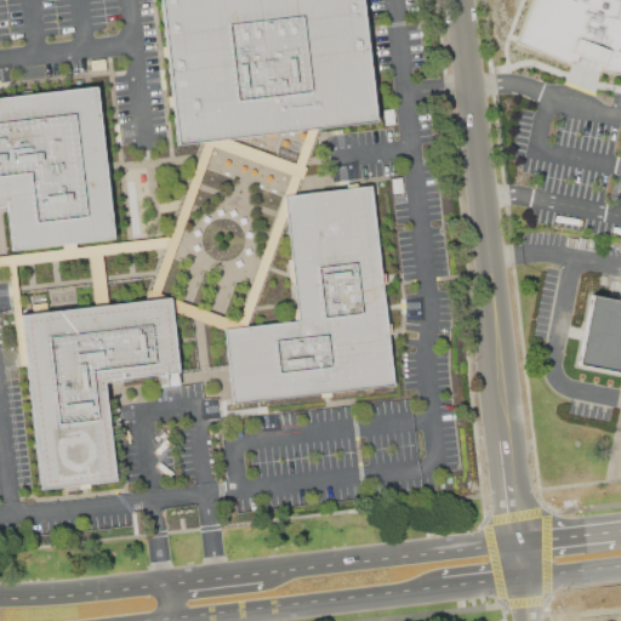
[(160,0),(366,0),(380,120),(177,144),(160,0)]
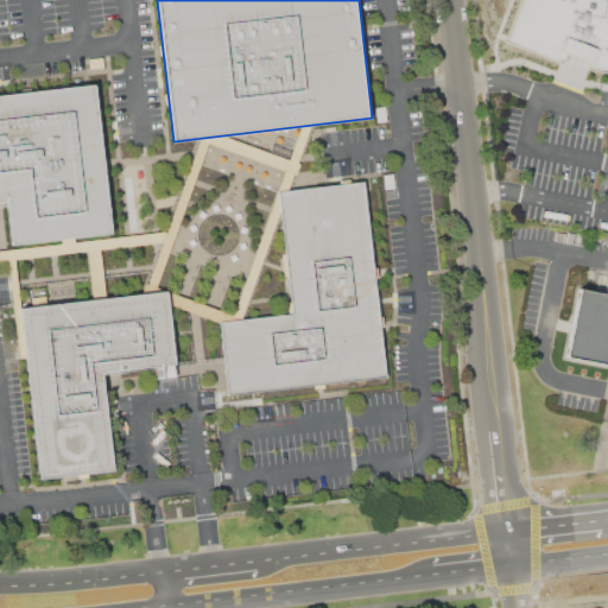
[(562,63),(567,54),(589,62),(587,69),(607,74),(607,0),(520,0),(506,39),(562,63)]
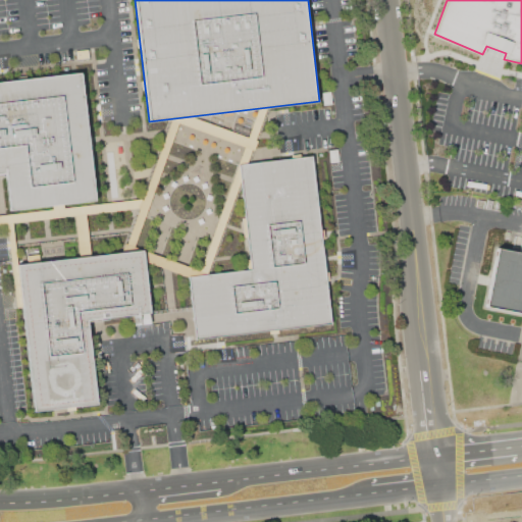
[(0,82),(0,173),(6,173),(10,209),(95,200),(81,73),(0,82)]
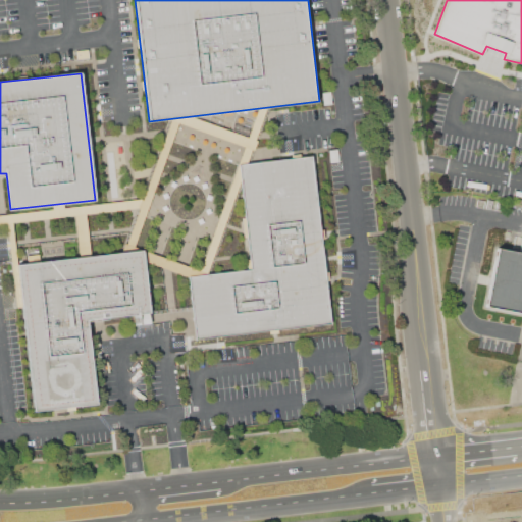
[(199,148),(198,149),(216,154),(215,157),(237,164),(243,146),(193,129),(189,144),(199,148)]
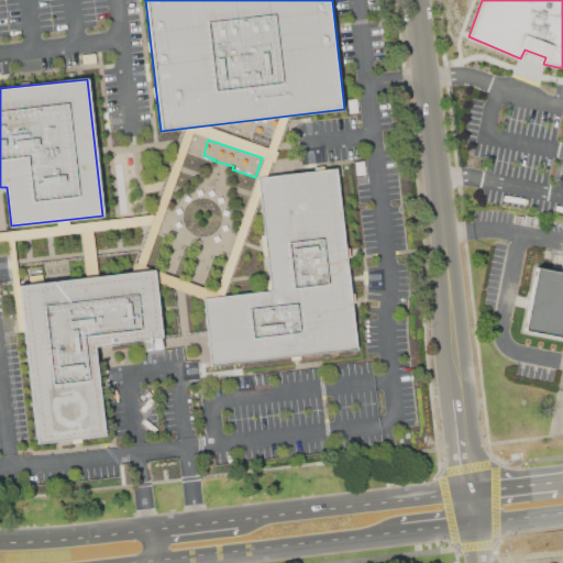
[(202,299),(210,366),(357,349),(337,168),(257,177),(271,290),(202,299)]
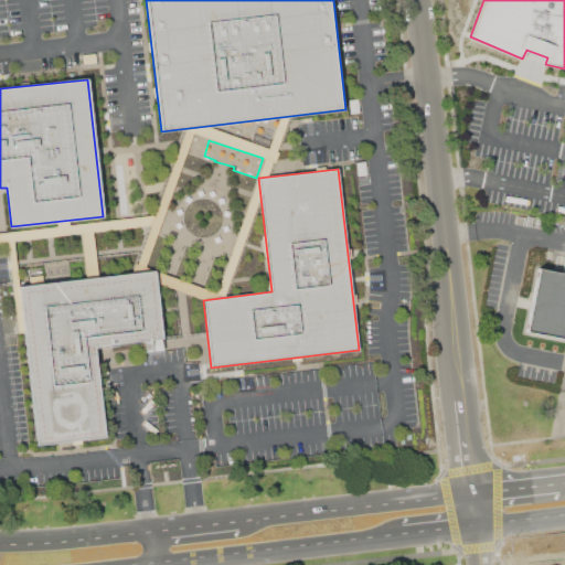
[(564,275),(537,270),(525,332),(564,340),(564,275)]
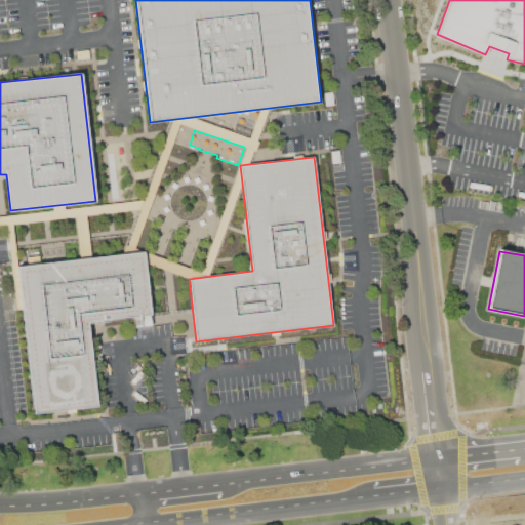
[(17,266),(34,414),(97,405),(89,322),(151,315),(144,252),(17,266)]
